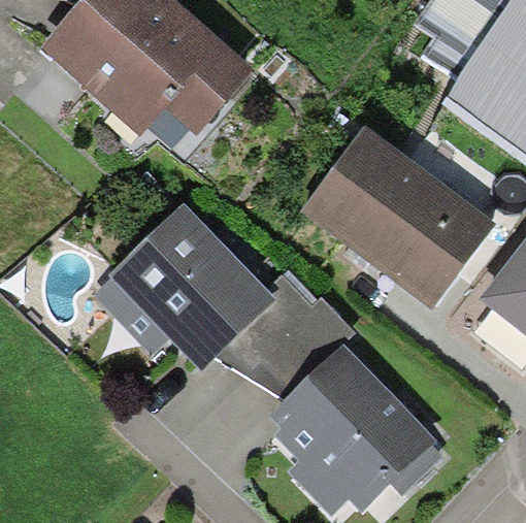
[(252,68),(173,0),(80,0),(39,46),(140,134),(165,106),(195,132),(252,68)]
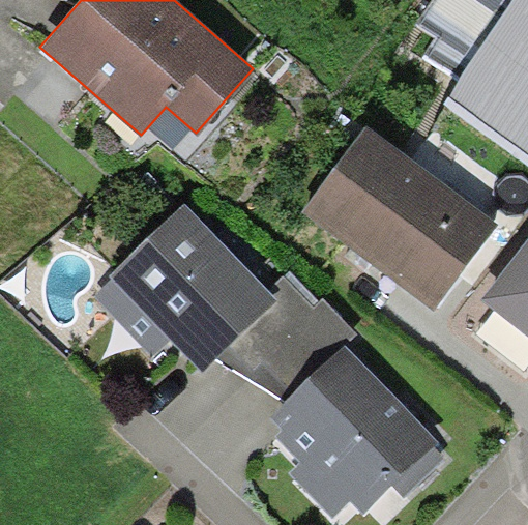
[(430,0),(414,23),(467,62),(445,95),(527,152),(527,0),(430,0)]
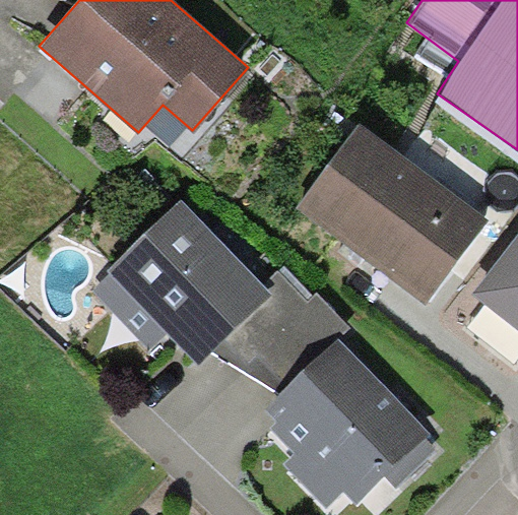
[(362,123),(298,205),(348,245),(425,303),(489,219),(362,123)]
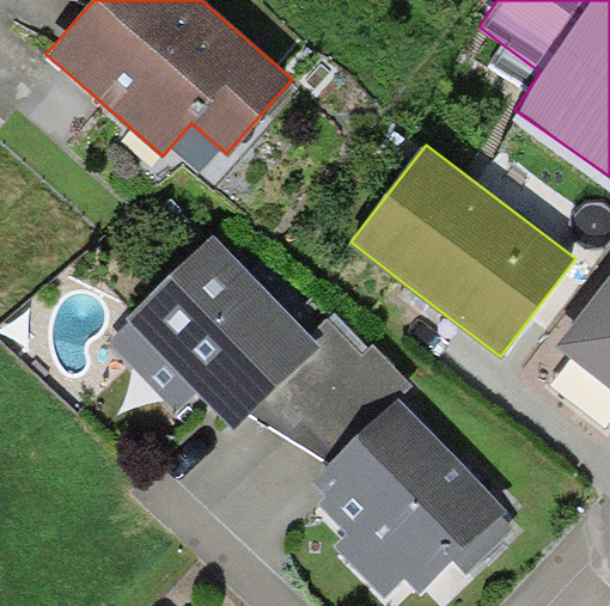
[(307,331),(212,233),(126,317),(129,320),(111,337),(177,405),(195,389),(232,427),(248,412),(319,344),(307,331)]
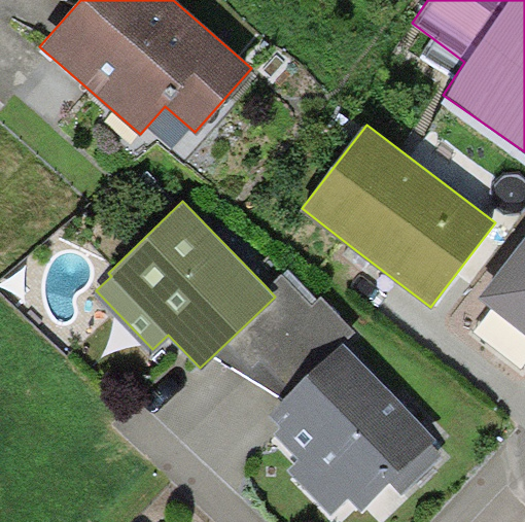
[(524,236),(477,299),(524,336),(524,236)]
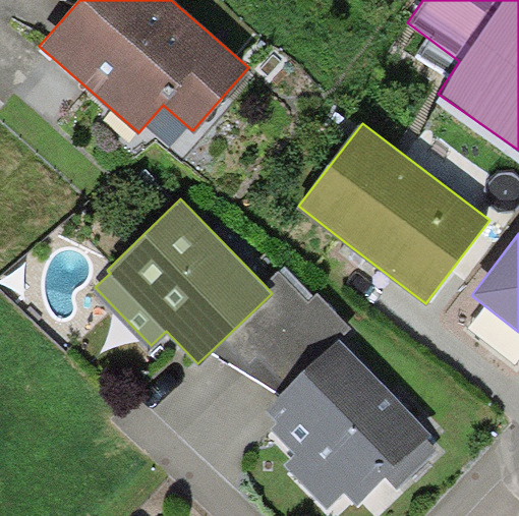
[(278,267),(262,282),(272,293),(211,351),(280,394),(340,338),(351,326),(316,290),(308,298),(278,267)]
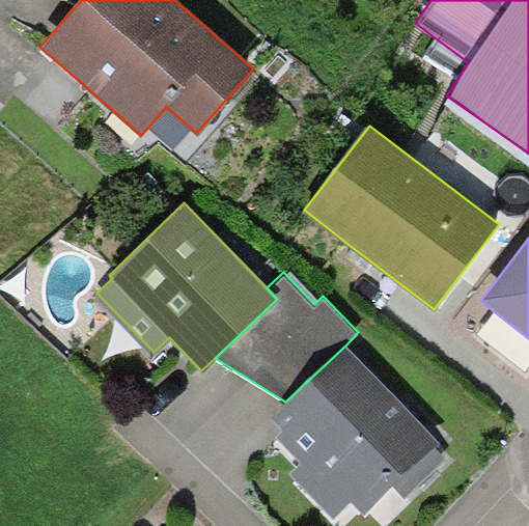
[(438,441),(346,344),(285,402),(270,416),(283,430),(275,438),(299,463),(289,471),(334,518),(352,501),(363,514),(393,486),(404,496),(445,457),(434,445),(438,441)]
